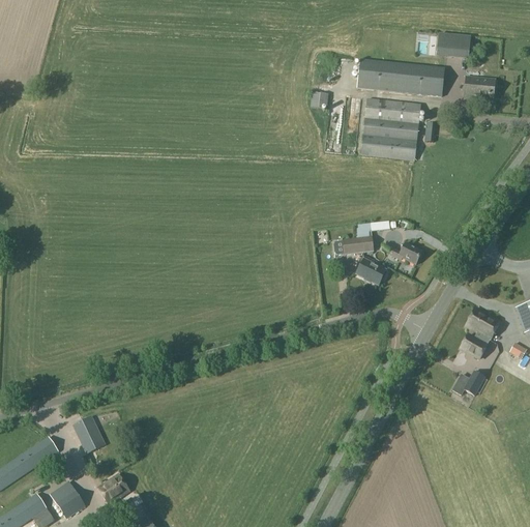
[(470,36),(439,33),(437,54),(468,57),(470,36)]
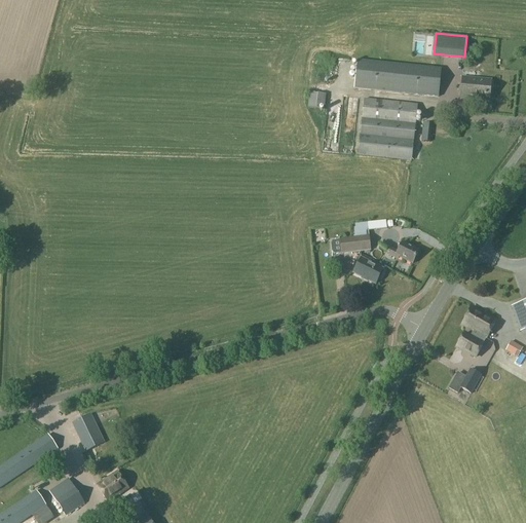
[(395,61),(358,58),(354,85),(370,87),(439,95),(442,66),(395,61)]
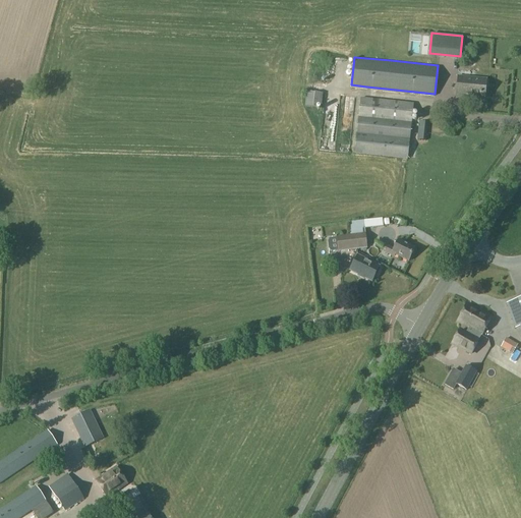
[(484,101),(486,77),(458,74),(456,96),(474,98),(473,100),(484,101)]
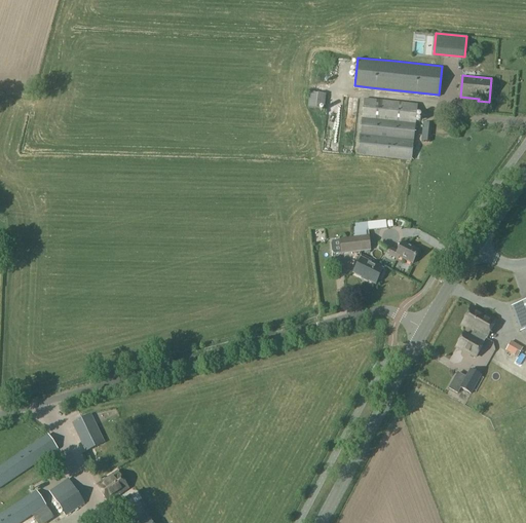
[(418,102),(364,97),(358,152),(411,158),(418,102)]
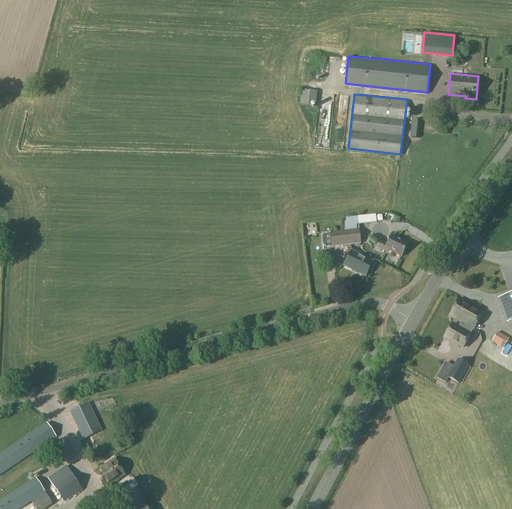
[(411,117),(410,135),(413,135),(419,136),(419,129),(420,118),(411,117)]
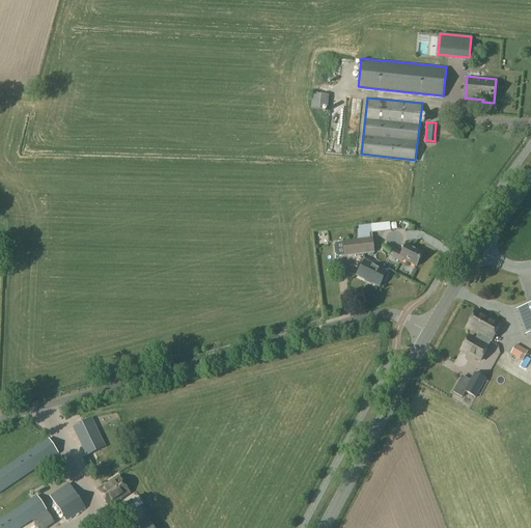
[(358,238),(359,252),(373,250),(372,235),(358,238)]
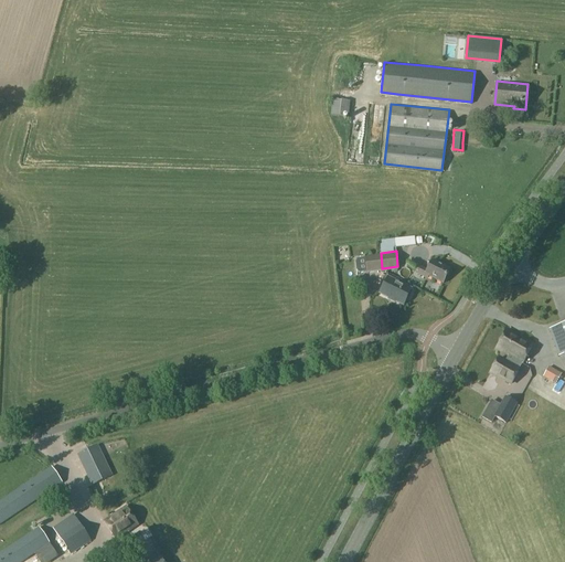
[(366,269),(382,268),(381,253),(365,255),(366,269)]
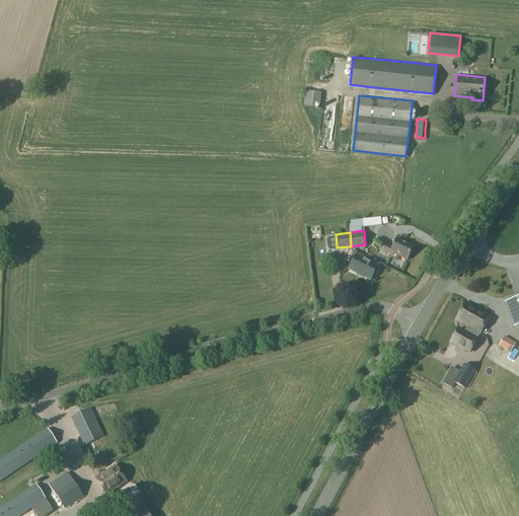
[(406,258),(414,244),(397,236),(392,245),(385,241),(382,248),(392,253),(393,251),(406,258)]
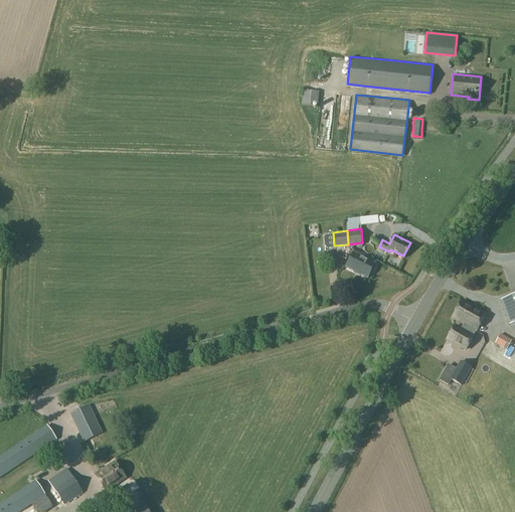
[(452,234),(449,240),(456,243),(459,237),(452,234)]
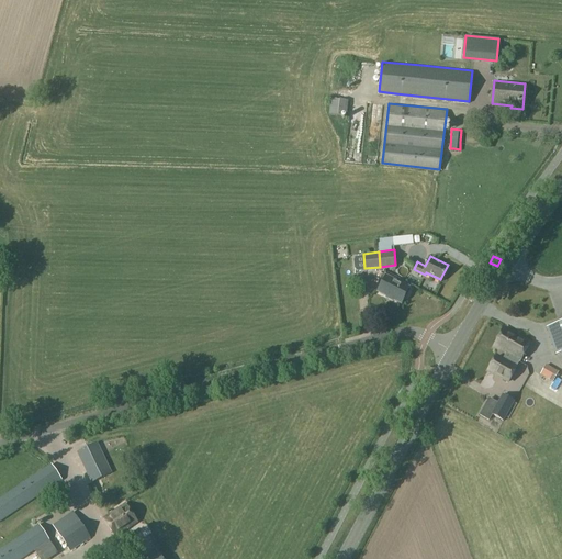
[(406,294),(411,288),(408,287),(409,284),(385,272),(378,289),(386,294),(385,294),(393,299),(393,298),(401,301),(405,293),(406,294)]
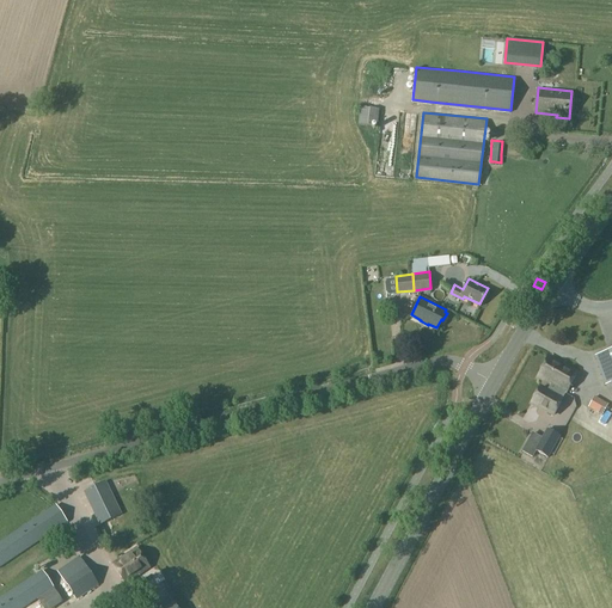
[(611,348),(595,355),(606,381),(611,379),(611,348)]
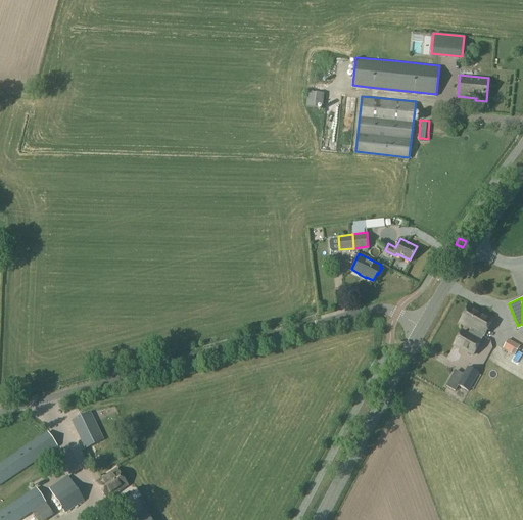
[(471,327),(481,332),(483,334),(493,316),(469,302),(460,321),(471,327)]
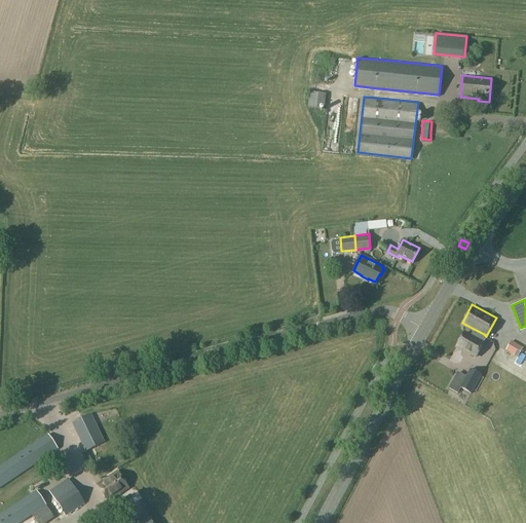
[(481,340),(484,334),(474,329),(471,334),(464,331),(457,344),(477,355),(484,341),(481,340)]
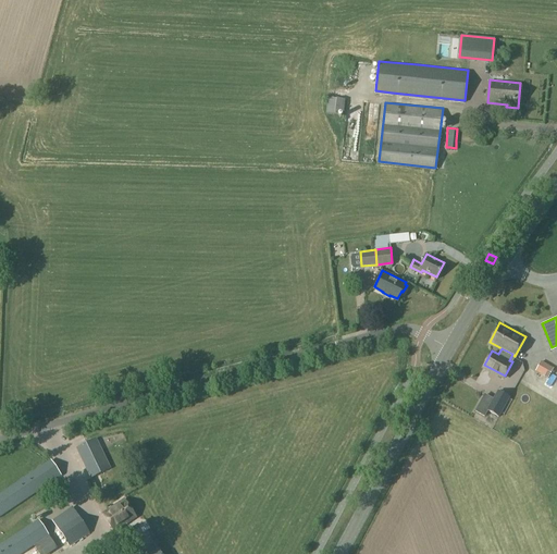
[(554,366),(541,358),(535,368),(548,376),(554,366)]
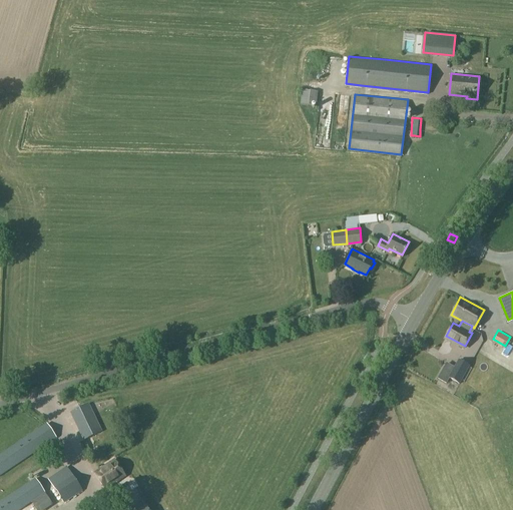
[(418,375),(426,359),(420,356),(412,372),(418,375)]
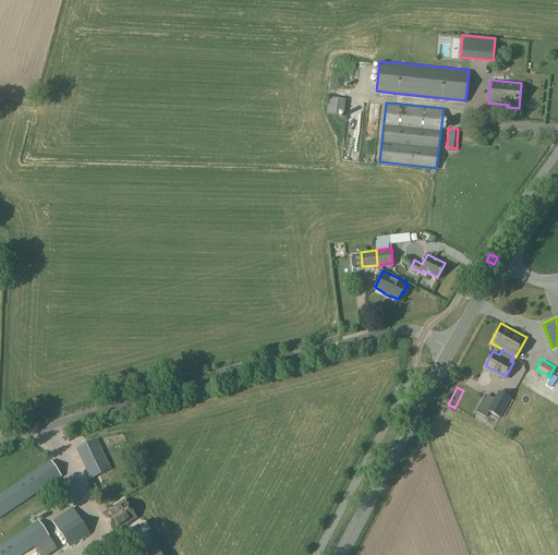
[(499,414),(510,396),(498,389),(493,401),(484,396),(476,409),(485,414),(488,409),(499,414)]
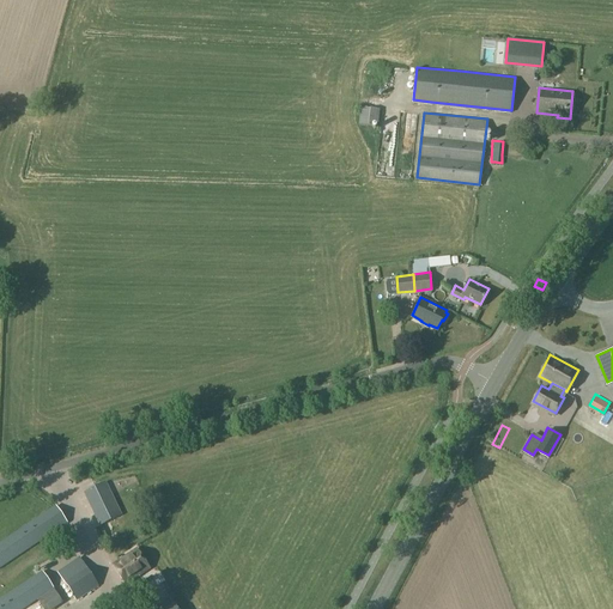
[(122,512),(107,479),(84,489),(99,523),(122,512)]
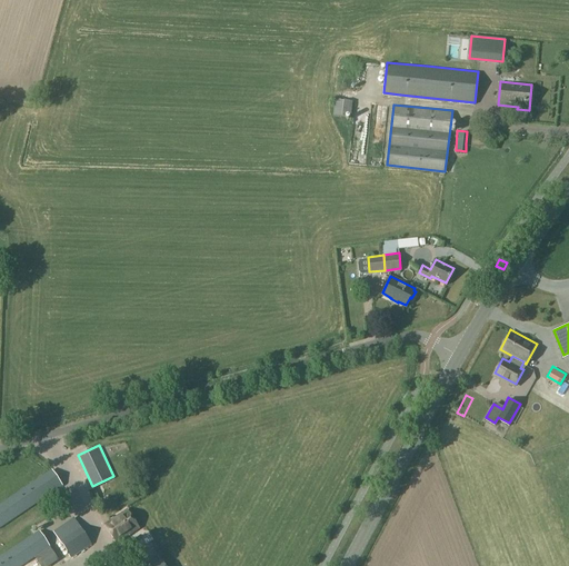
[(0,502),(0,525),(63,484),(52,466),(0,502)]
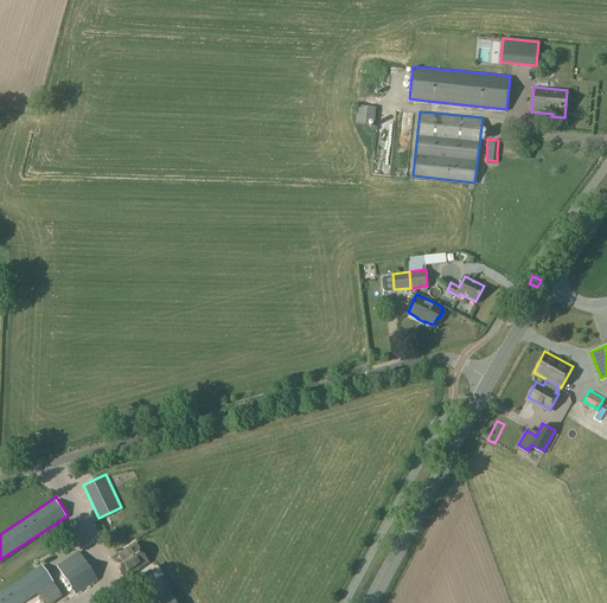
[(125,576),(148,560),(135,540),(113,556),(125,576)]
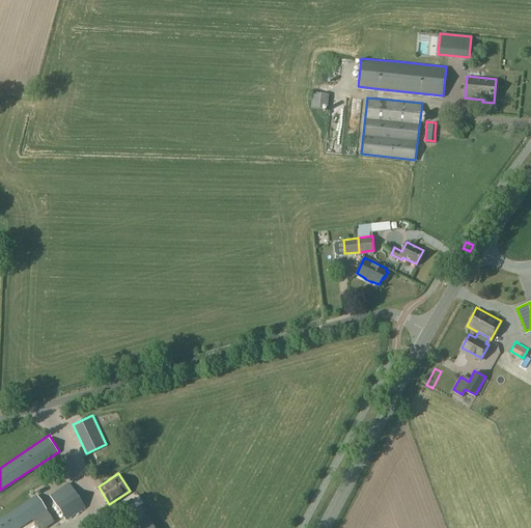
[(68,480),(49,494),(65,518),(85,505),(68,480)]
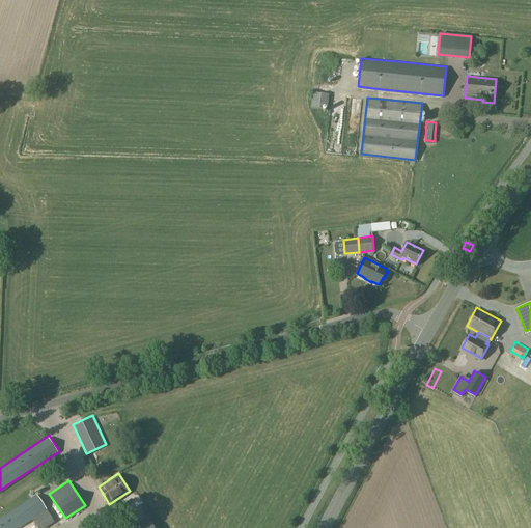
[(0,527),(16,527),(47,507),(37,493),(0,517),(0,527)]
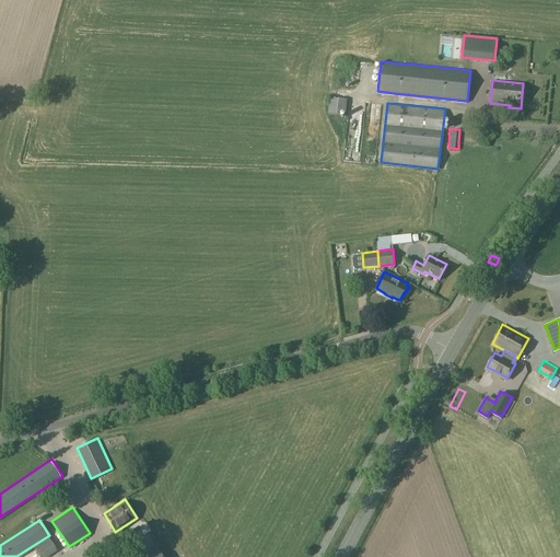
[(163,556),(155,543),(130,556),(163,556)]
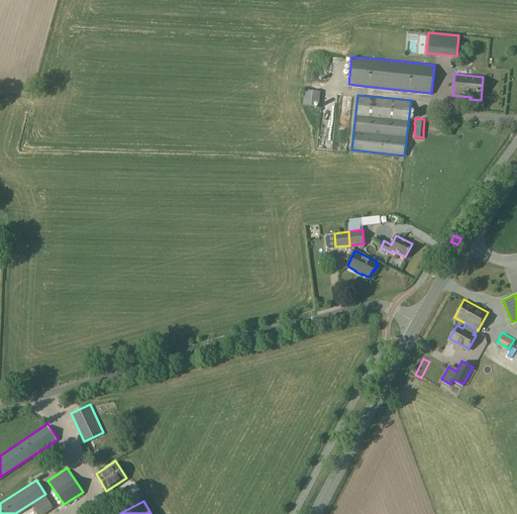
All buildings are outlined.
